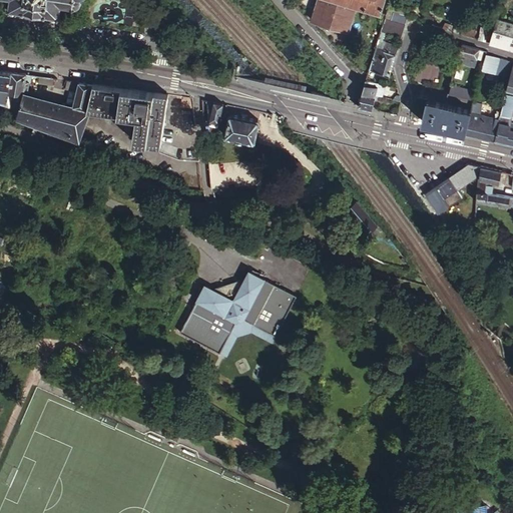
[(71,8),(73,9),(73,7),(75,7),(75,6),(76,6),(77,6),(77,5),(78,5),(79,4),(79,3),(80,2),(81,2),(81,0),(80,0),(79,0),(10,0),(9,7),(7,6),(7,8),(9,9),(9,10),(11,10),(11,9),(22,11),(22,12),(30,13),(30,12),(31,12),(31,11),(37,12),(37,13),(38,13),(38,14),(46,15),(46,14),(57,16),(57,17),(59,17),(59,16),(61,16),(61,14),(59,14),(61,5),(71,6),(71,8)]
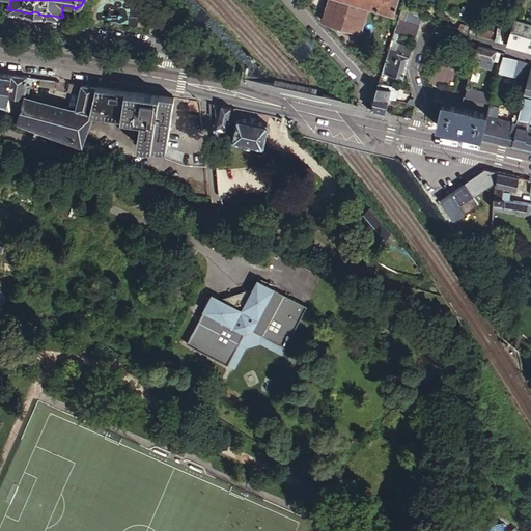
[(360,31),(368,5),(351,0),(328,0),(323,20),(360,31)]
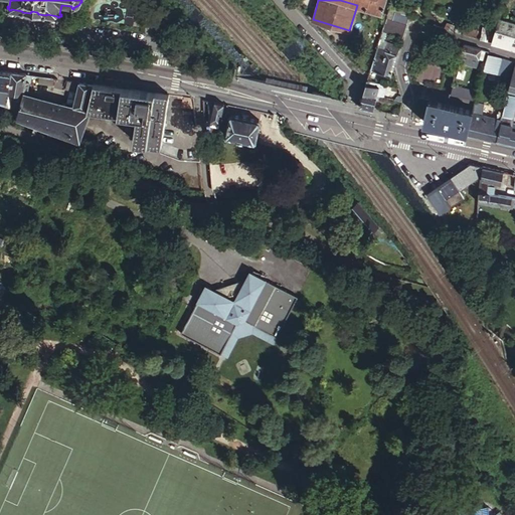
[(384,0),(358,0),(357,5),(381,12),(384,0)]
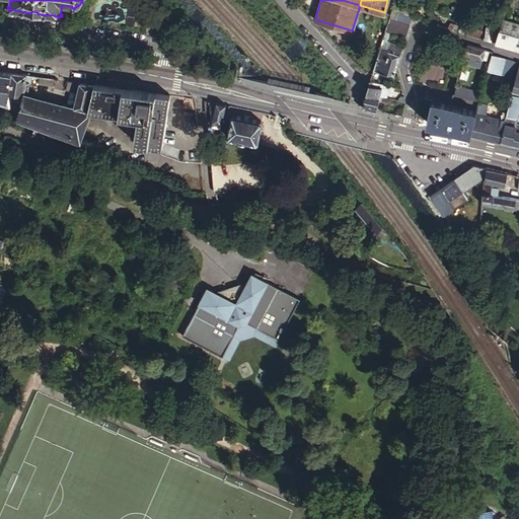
[(410,23),(412,17),(412,15),(397,10),(395,18),(410,23)]
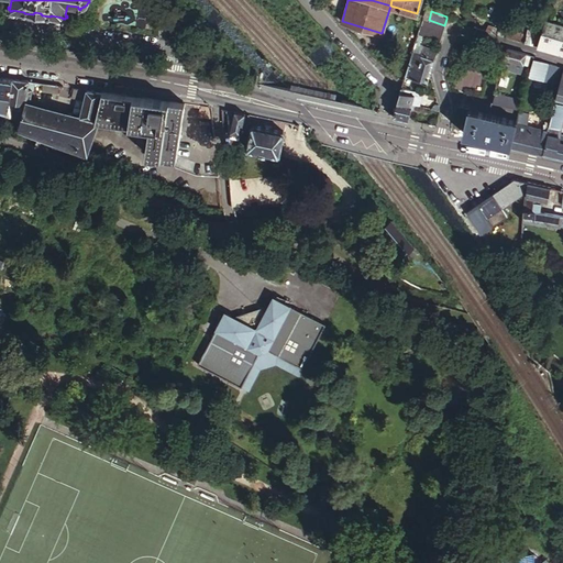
[(477,20),(467,12),(465,23),(473,25),(475,26),(477,20)]
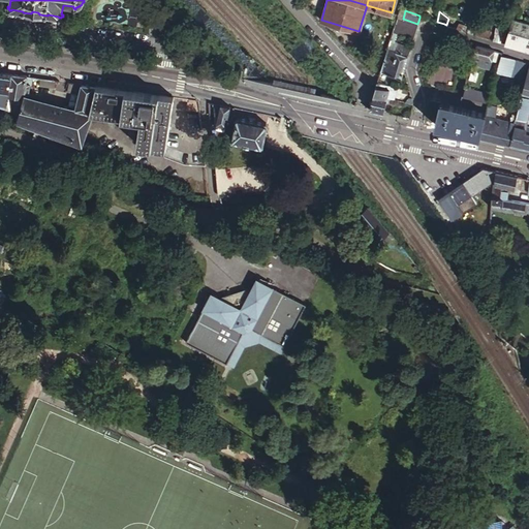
[(413,37),(417,24),(403,19),(397,18),(396,17),(392,31),(395,32),(413,37)]
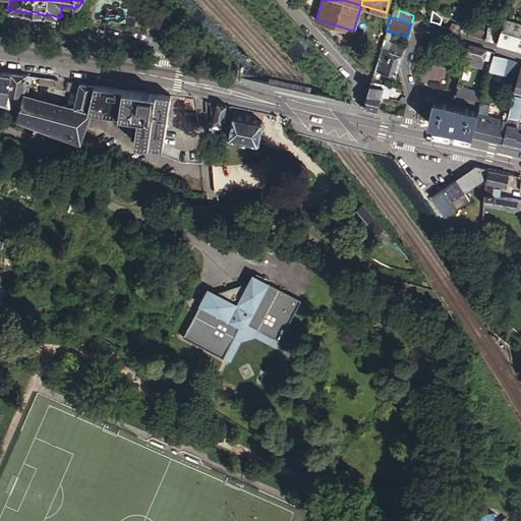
[(520,22),(507,19),(502,27),(520,33),(520,22)]
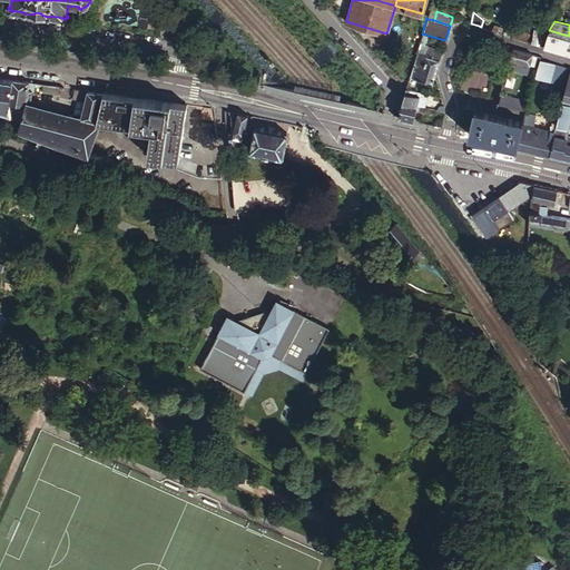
[(503,33),(511,36),(513,28),(505,26),(503,33)]
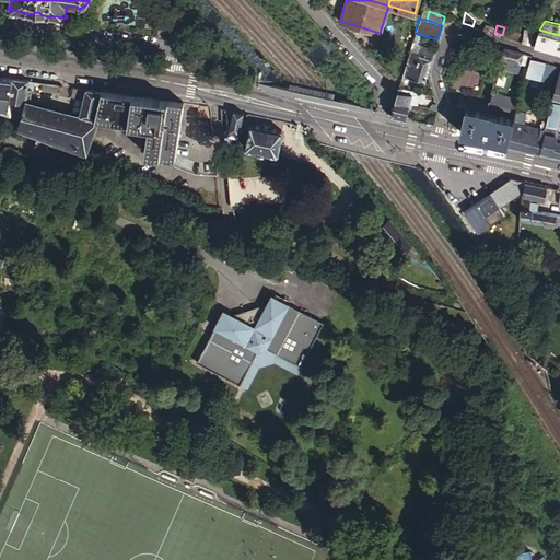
[(511,38),(517,41),(520,32),(509,28),(504,27),(502,35),(511,38)]
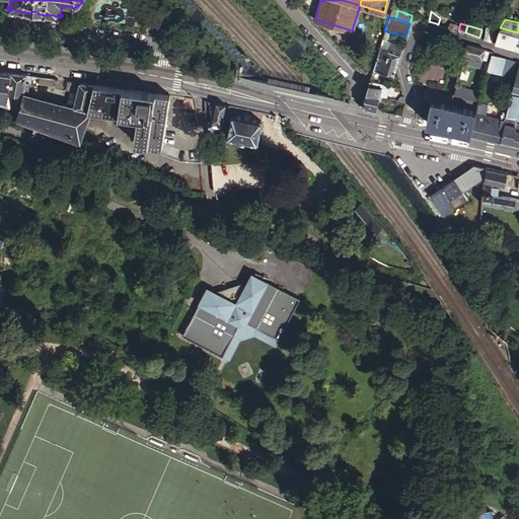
[(498,34),(500,29),(492,26),(491,32),(498,34)]
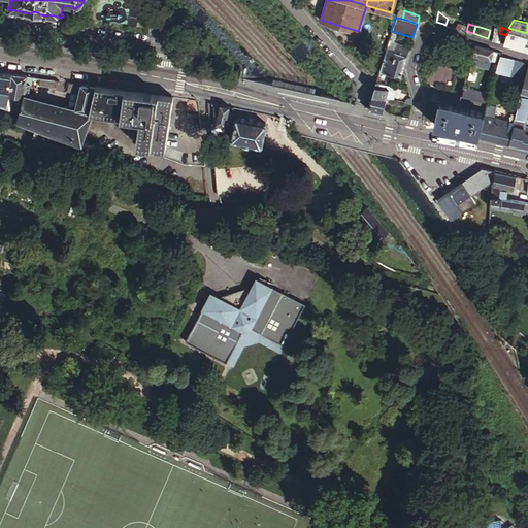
[(527,33),(508,28),(508,30),(506,35),(504,43),(507,44),(527,50),(527,33)]
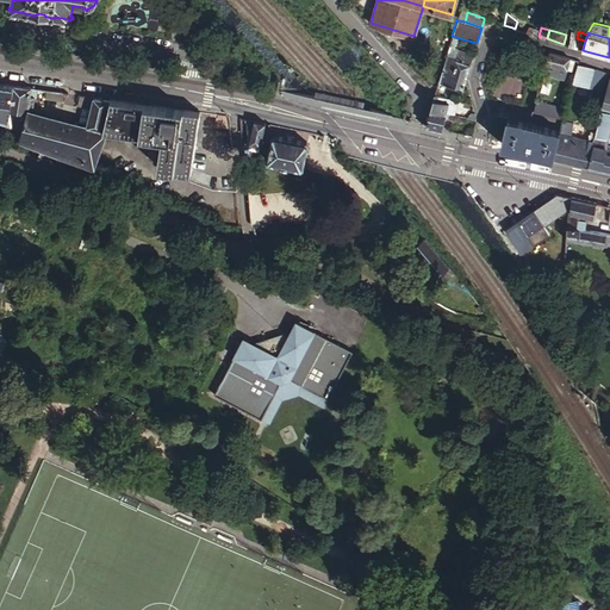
[(567,45),(583,50),(585,41),(577,38),(570,37),(567,45)]
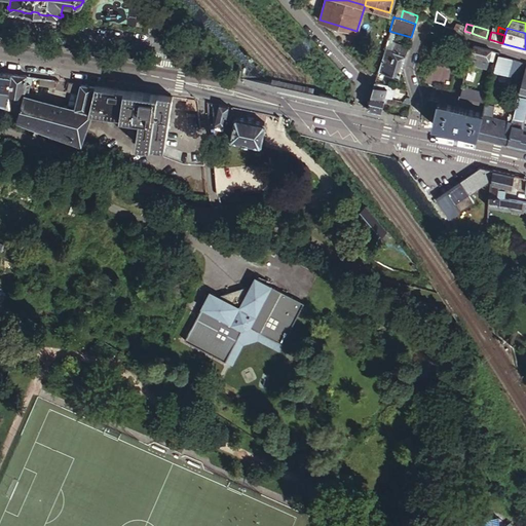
[(396,42),(389,41),(386,40),(385,43),(384,48),(392,51),(396,42)]
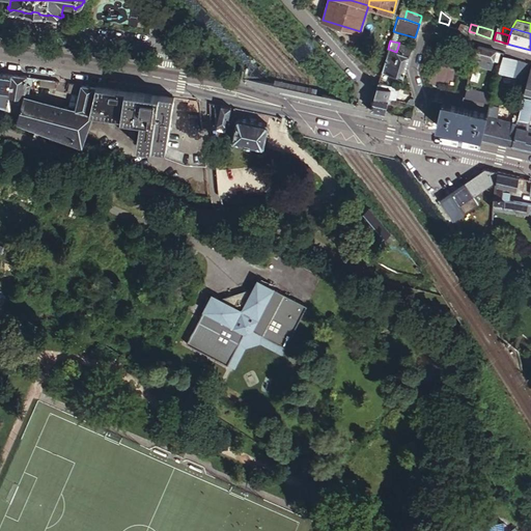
[(409,55),(412,47),(399,43),(396,52),(409,55)]
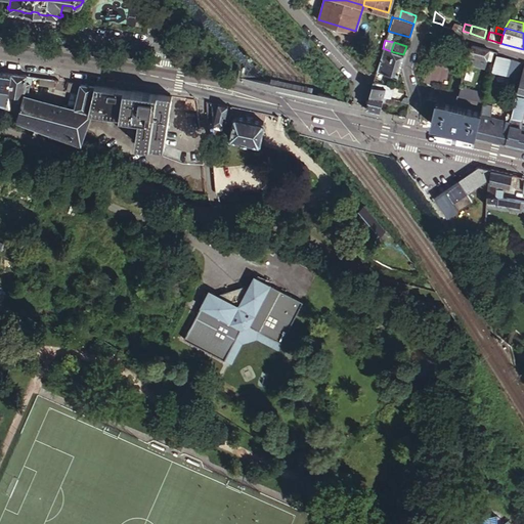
[(471,44),(471,46),(469,54),(486,59),(489,49),(471,44)]
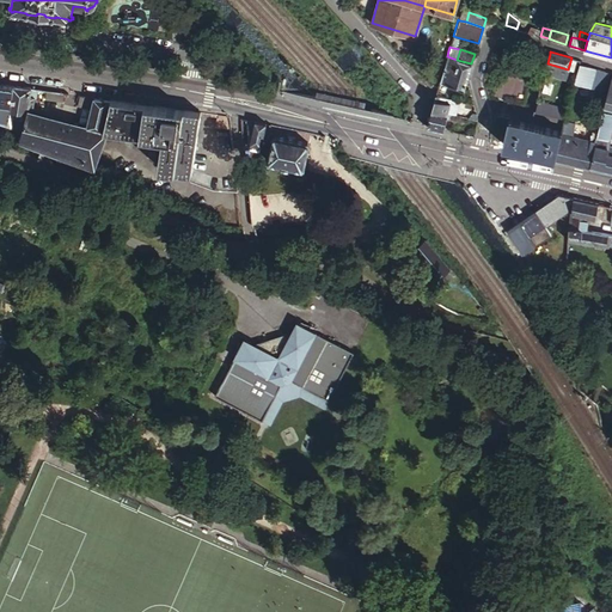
[(457,60),(447,56),(441,72),(452,75),(457,60)]
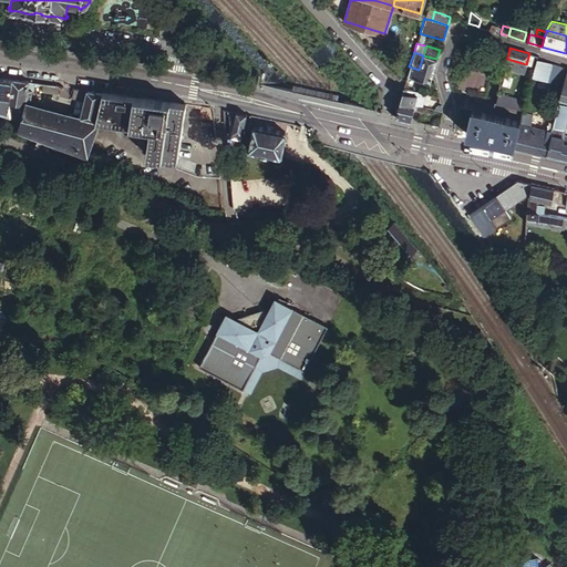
[(432,73),(436,59),(423,55),(419,70),(432,74),(432,73)]
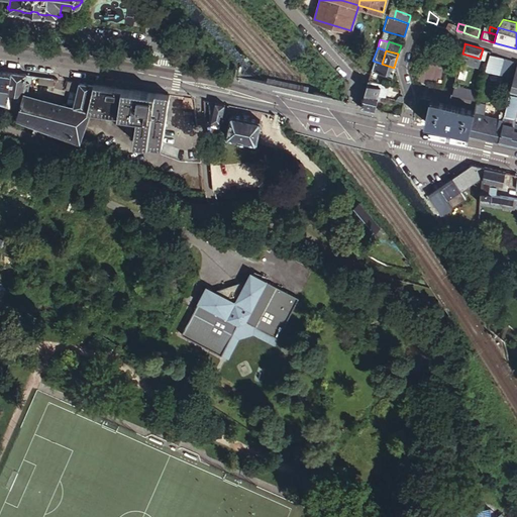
[(504,58),(490,54),(489,54),(485,70),(499,73),(504,58)]
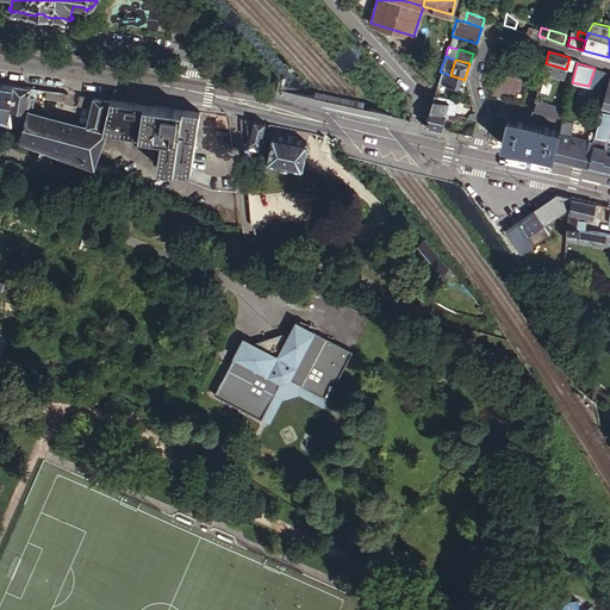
[(608,72),(595,68),(589,86),(602,91),(608,72)]
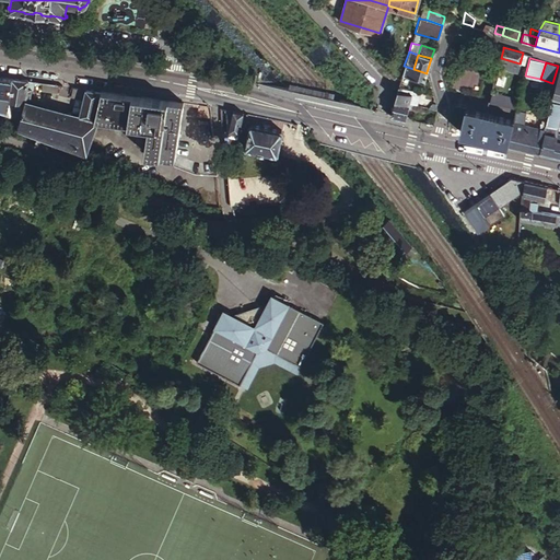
[(476,90),(480,70),(463,65),(457,85),(476,90)]
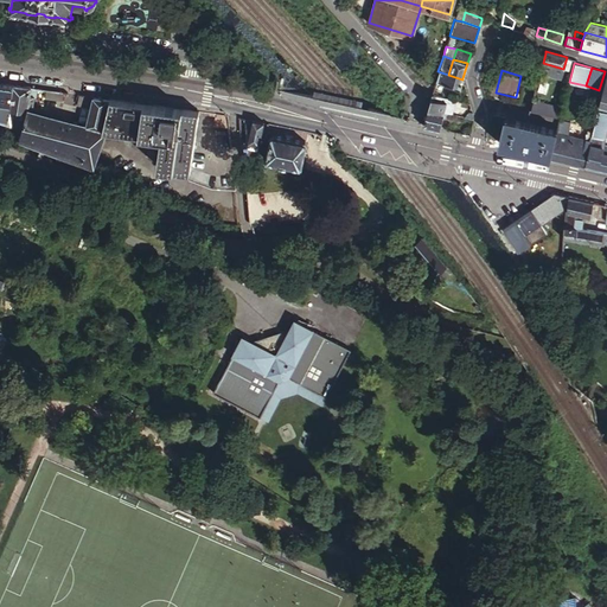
[(448,75),(438,71),(436,76),(435,81),(446,84),(448,75)]
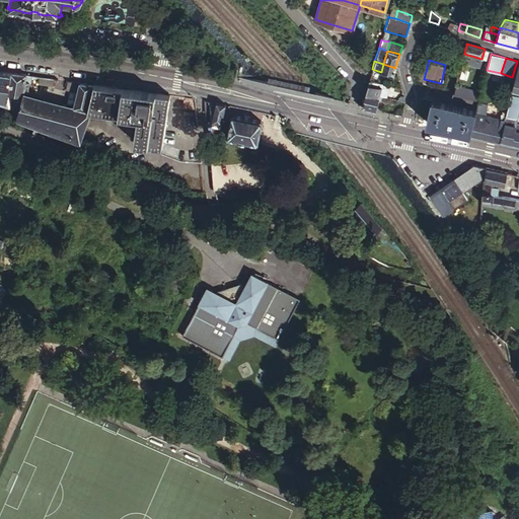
[(395,68),(383,64),(381,72),(393,75),(395,68)]
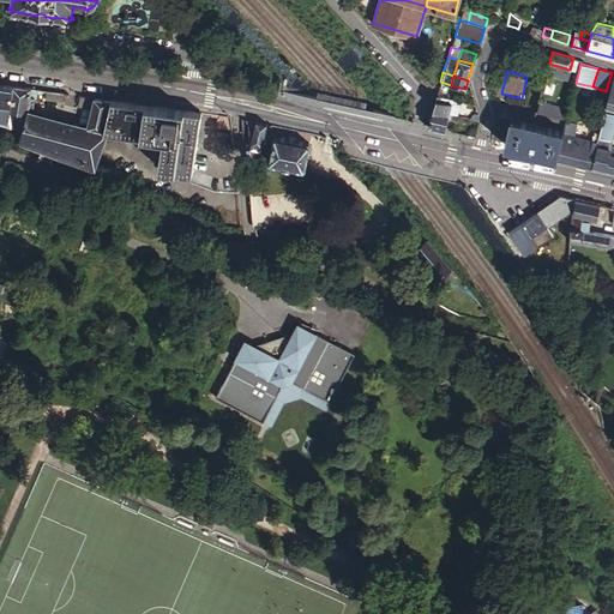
[(1,83),(0,82),(0,115),(8,118),(10,106),(13,84),(1,83)]
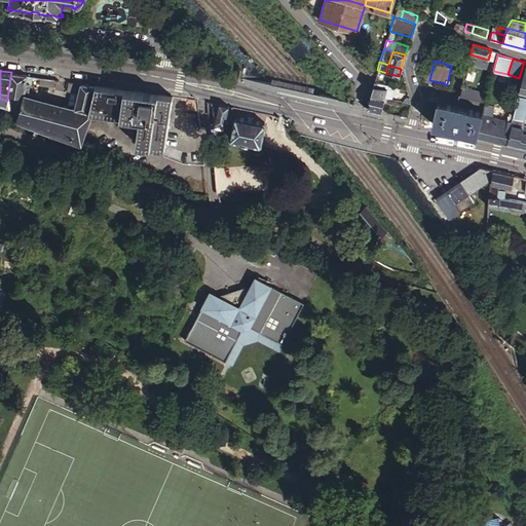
[(13,72),(11,72),(8,90),(11,91),(23,95),(27,74),(22,74),(13,72)]
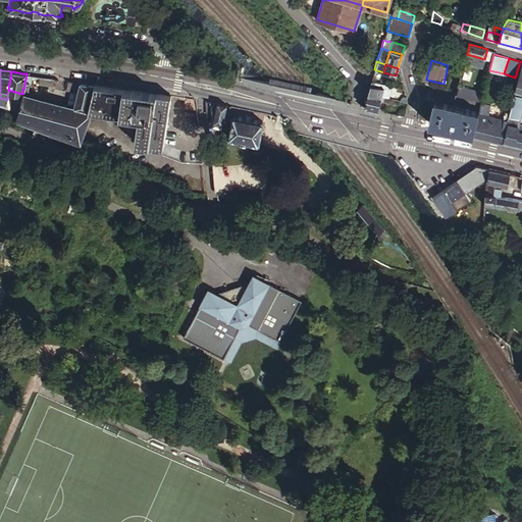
[(29,74),(27,73),(22,94),(28,95),(30,82),(31,82),(32,74),(29,74)]
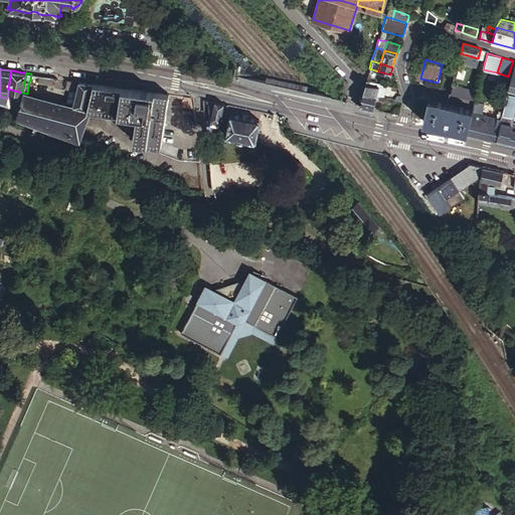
[(385,83),(366,78),(365,81),(363,88),(363,91),(376,94),(382,95),(385,83)]
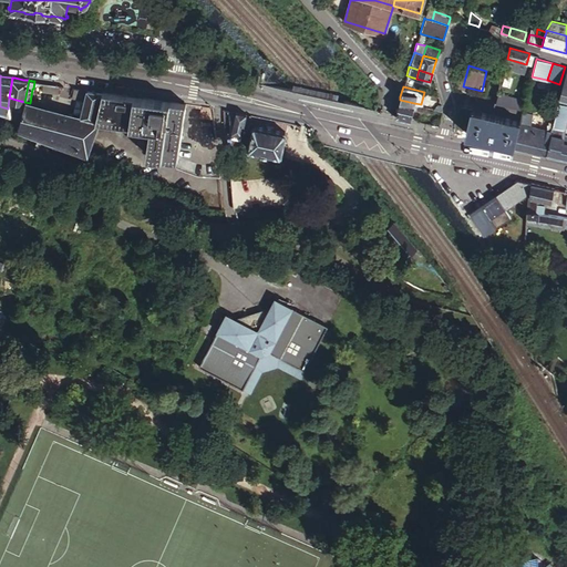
[(88,89),(79,115),(94,120),(94,119),(103,91),(90,89),(88,89)]
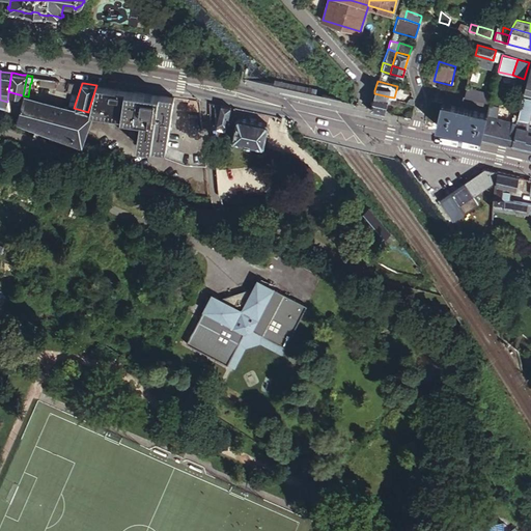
[(119,88),(96,85),(88,111),(142,118),(139,141),(154,143),(152,145),(167,147),(175,96),(137,90),(119,88)]
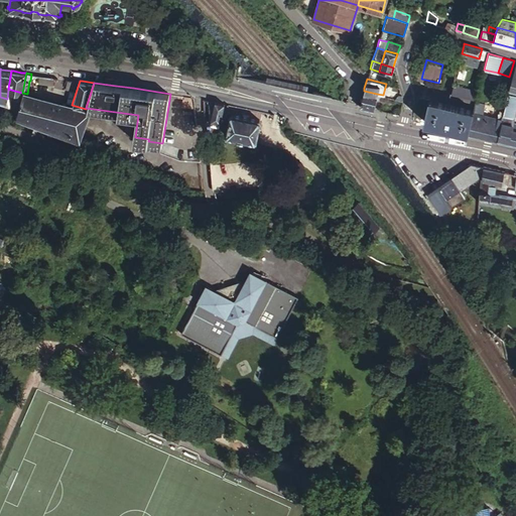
[(464,89),(453,85),(450,93),(462,96),(464,89)]
